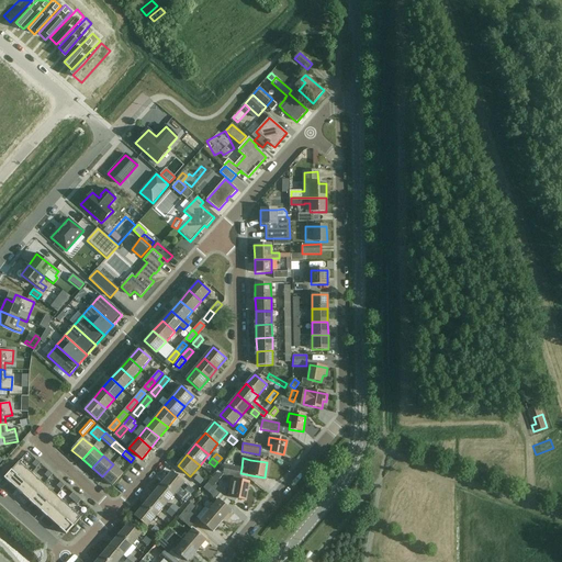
[(32,473),(19,462),(3,479),(17,490),(32,473)]
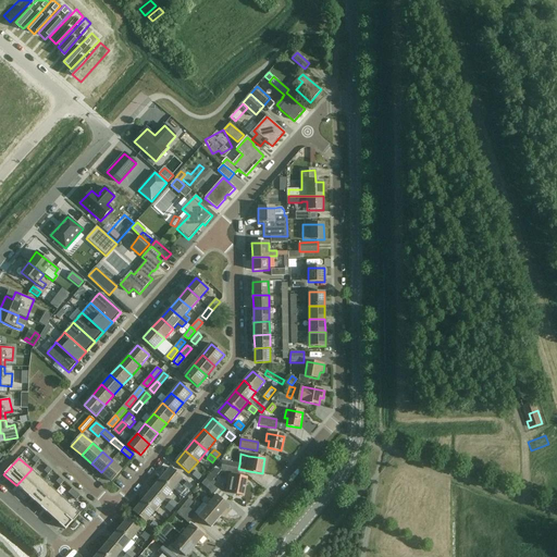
[(112,460),(101,472),(111,482),(122,470),(112,460)]
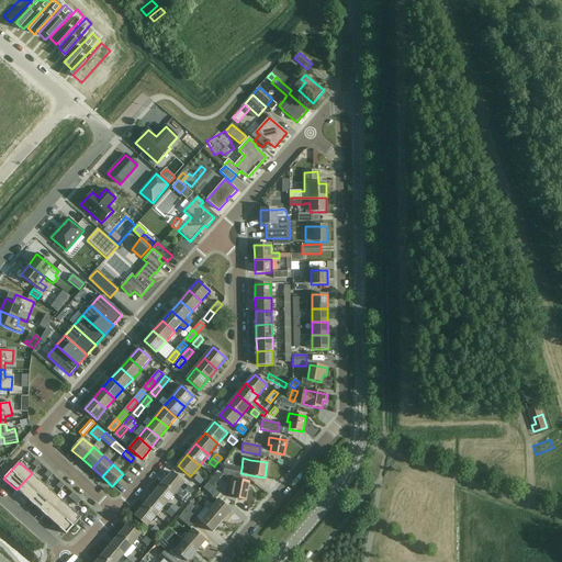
[(242,469),(224,465),(222,474),(223,474),(239,478),(242,469)]
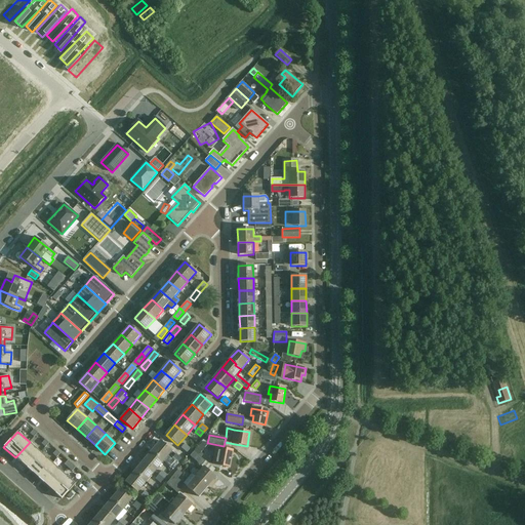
[(152,451),(163,461),(172,451),(160,441),(152,451)]
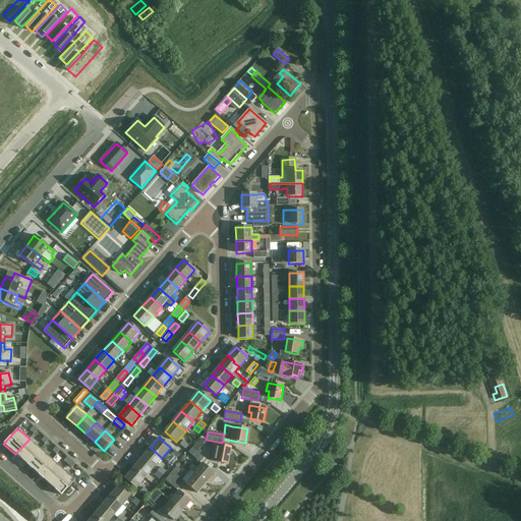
[(26,464),(41,449),(30,439),(15,454),(26,464)]
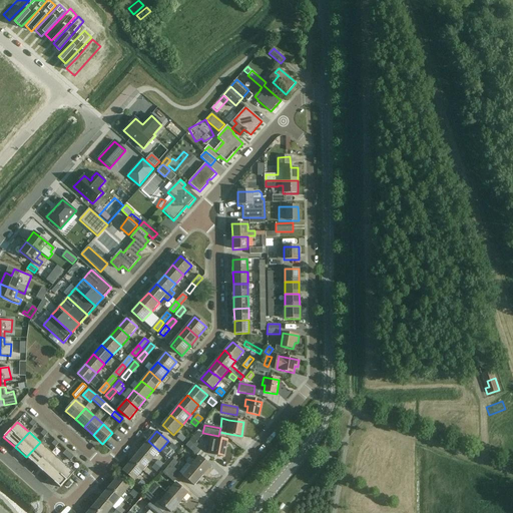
[(197,432),(189,441),(193,445),(197,440),(203,433),(202,433),(197,432)]
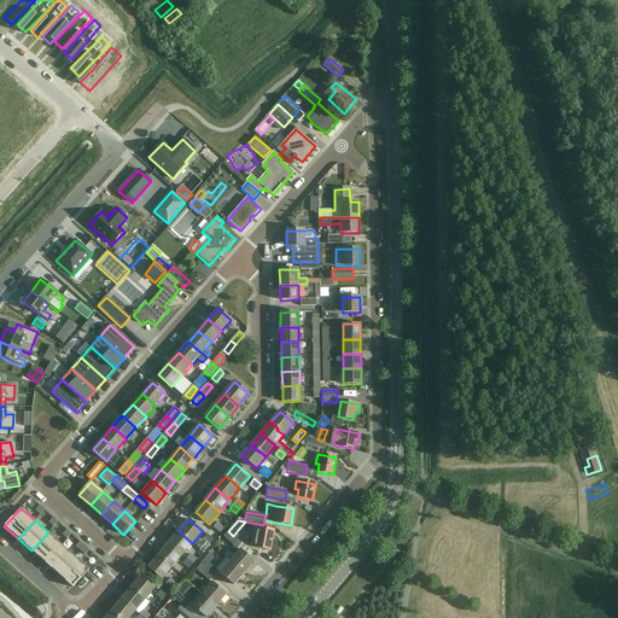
[(223,528),(217,522),(213,528),(220,532),(223,528)]
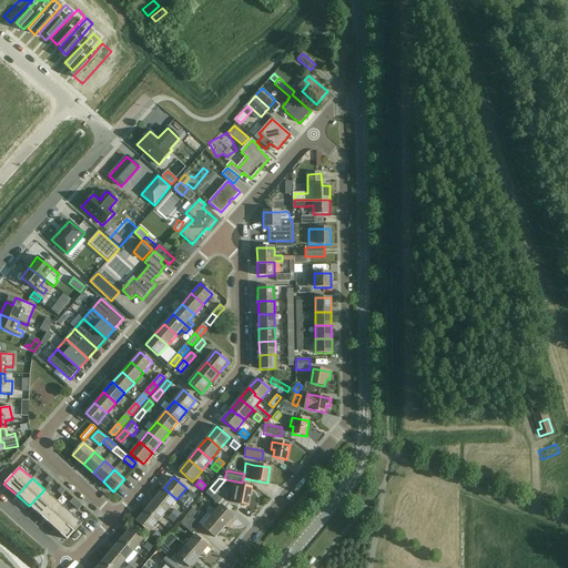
[(251,492),(252,488),(234,484),(234,487),(232,496),(231,501),(234,503),(247,506),(251,492)]
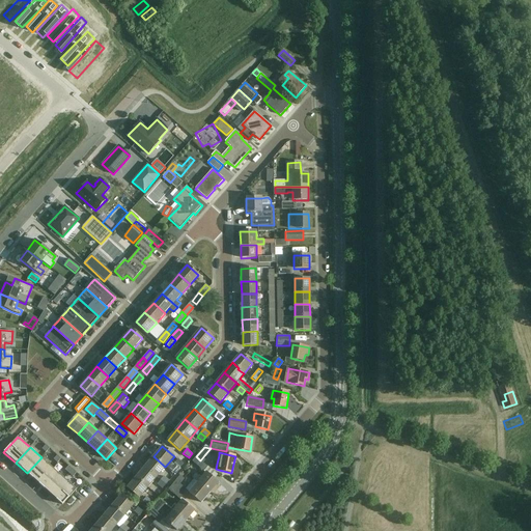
[(145,467),(157,477),(165,467),(154,456),(145,467)]
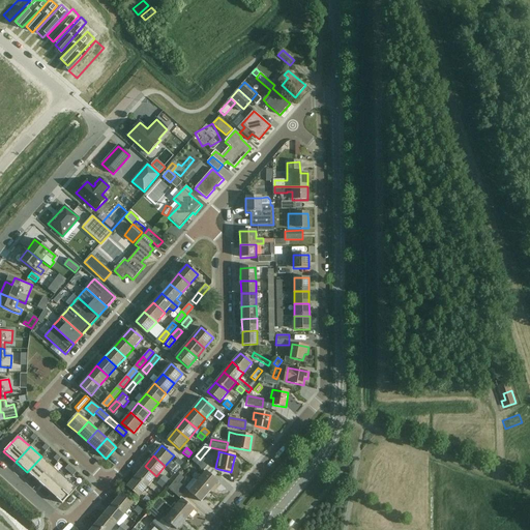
[(200,460),(196,455),(192,460),(204,470),(207,466),(200,460)]
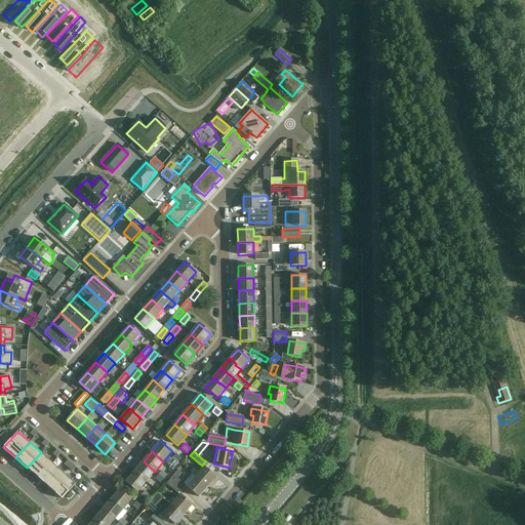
[(38,478),(52,462),(41,452),(27,468),(38,478)]
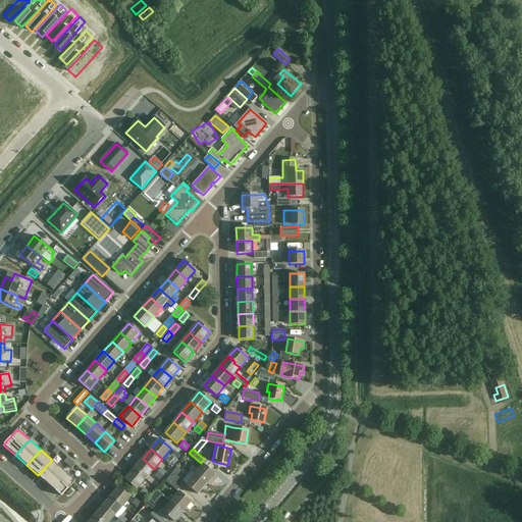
[(171,456),(176,460),(180,456),(174,451),(171,456)]
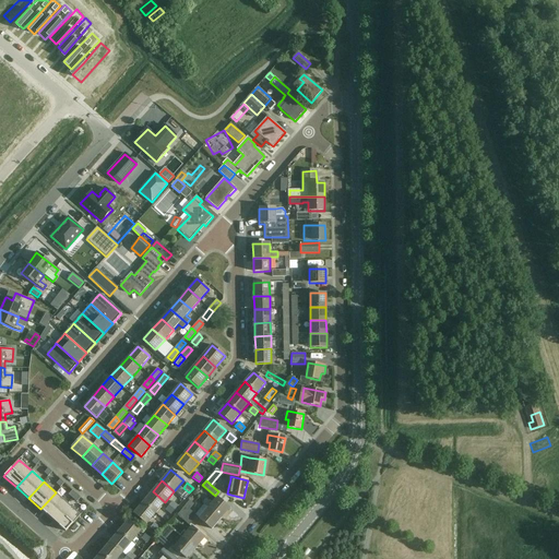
[(143,502),(156,513),(165,502),(153,491),(143,502)]
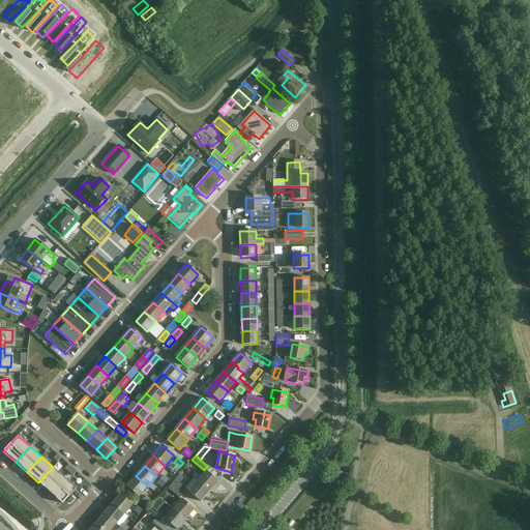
[(51,493),(64,477),(53,467),(38,482),(51,493)]
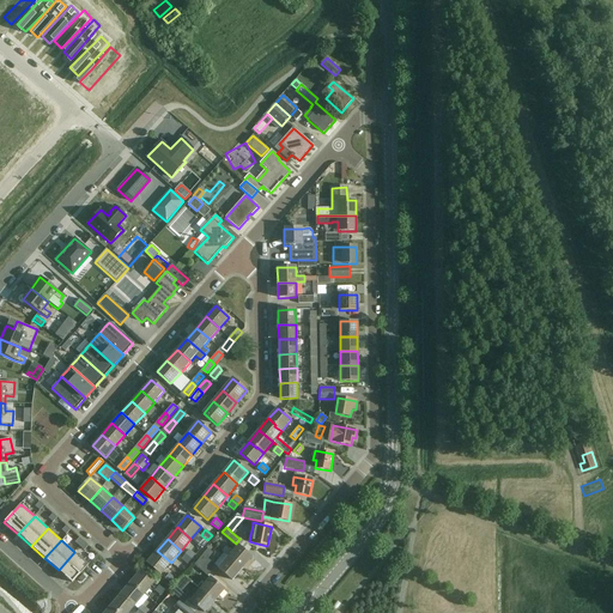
[(222,552),(224,553),(242,569),(252,557),(237,545),(232,552),(226,546),(222,552)]
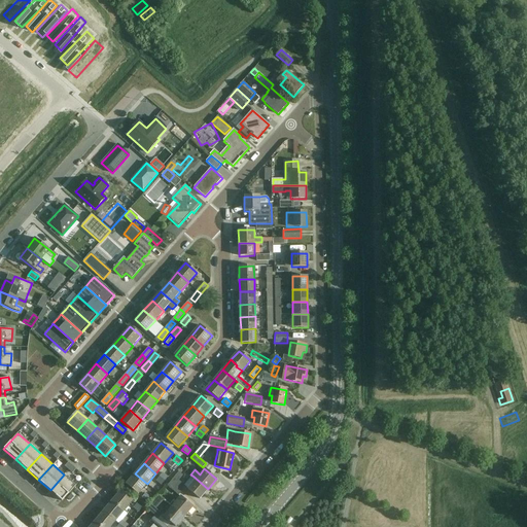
[(174,478),(171,482),(182,491),(185,487),(184,485),(178,481),(182,475),(179,471),(174,478)]
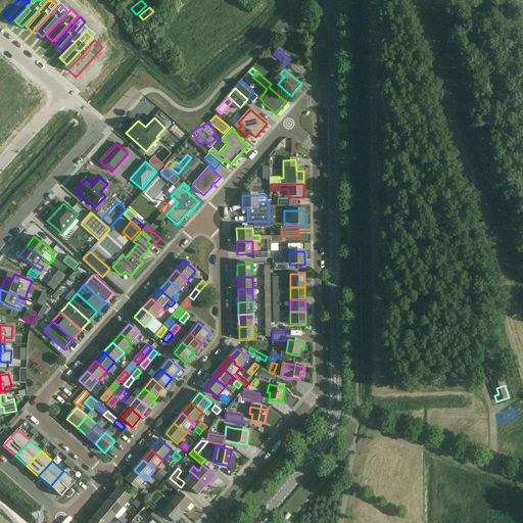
[(161,469),(157,473),(163,477),(167,473),(161,469)]
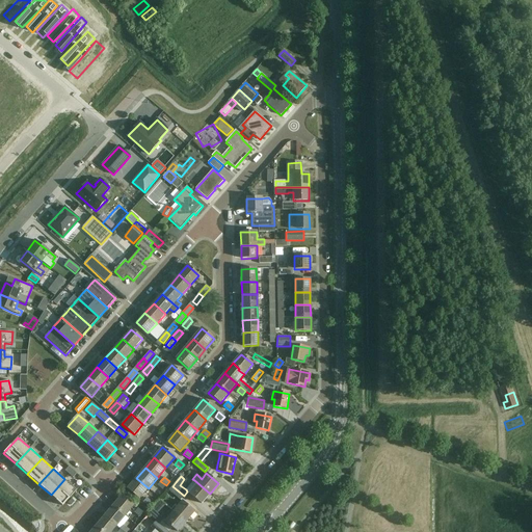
[(149,488),(136,478),(128,488),(139,499),(149,488)]
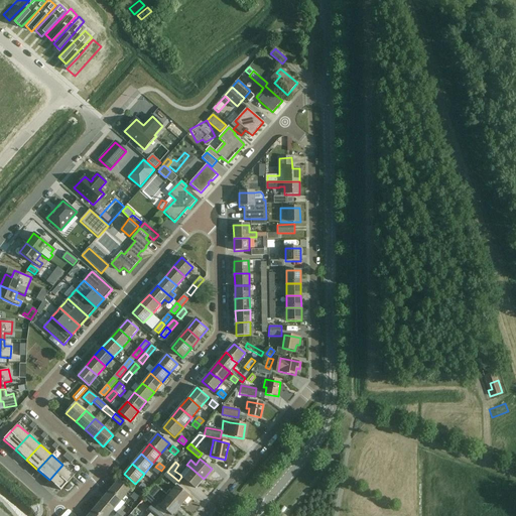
[(60,491),(75,475),(62,465),(49,480),(60,491)]
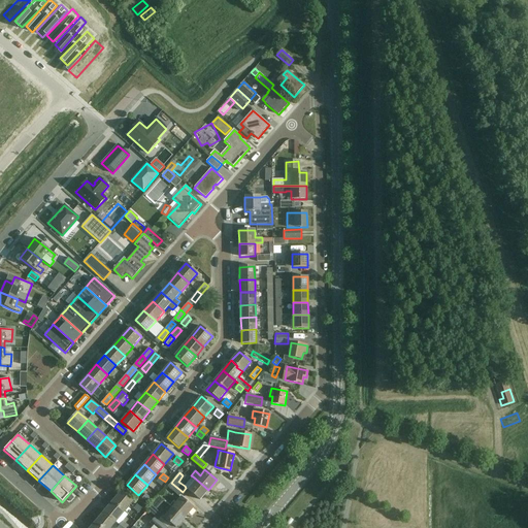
[(208,490),(193,476),(187,484),(189,489),(188,489),(188,490),(200,500),(208,490)]
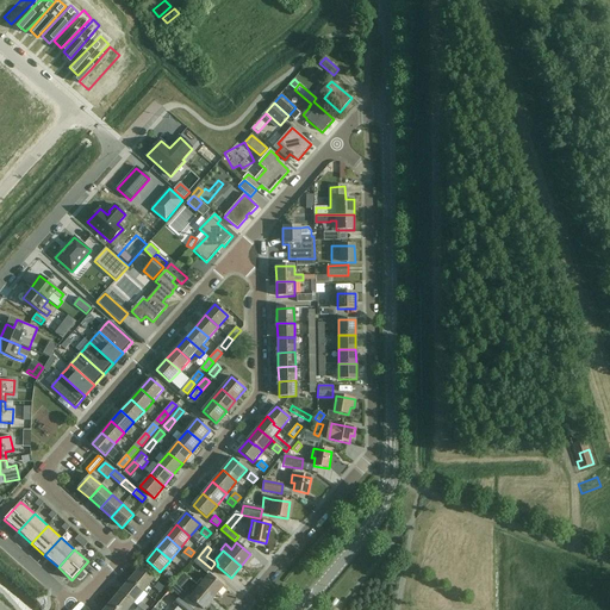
[(184,552),(180,556),(186,561),(191,556),(184,552)]
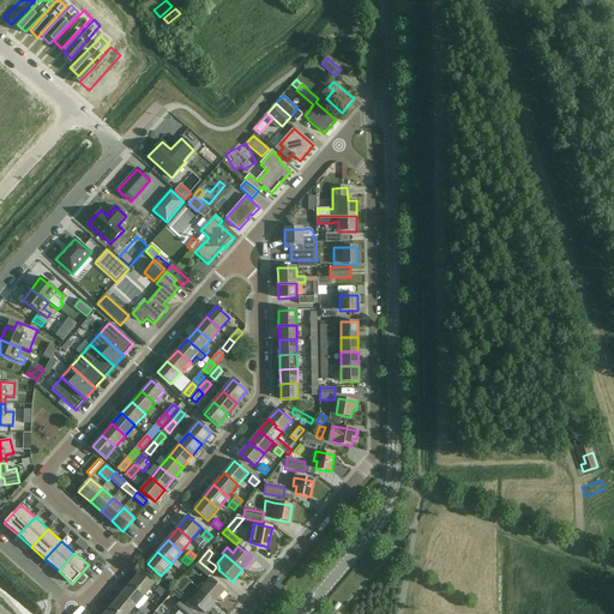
[(199,561),(194,566),(208,577),(212,572),(199,561)]
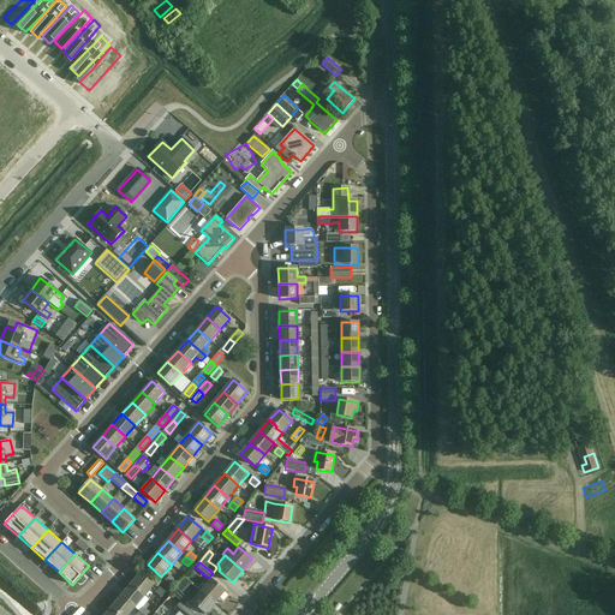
[(131,585),(144,596),(155,584),(141,572),(131,585)]
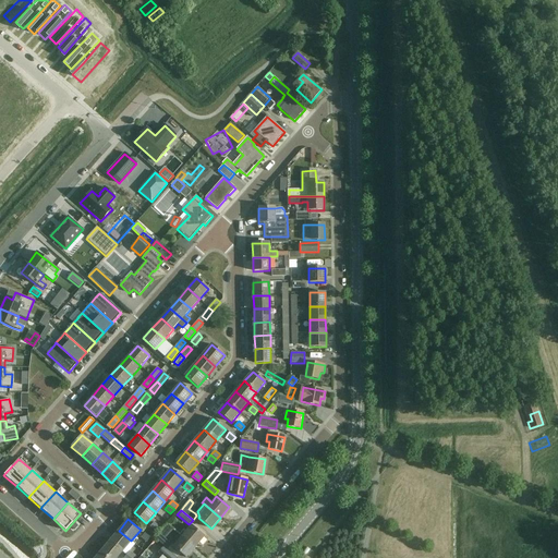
[(150,526),(156,531),(159,526),(154,522),(150,526)]
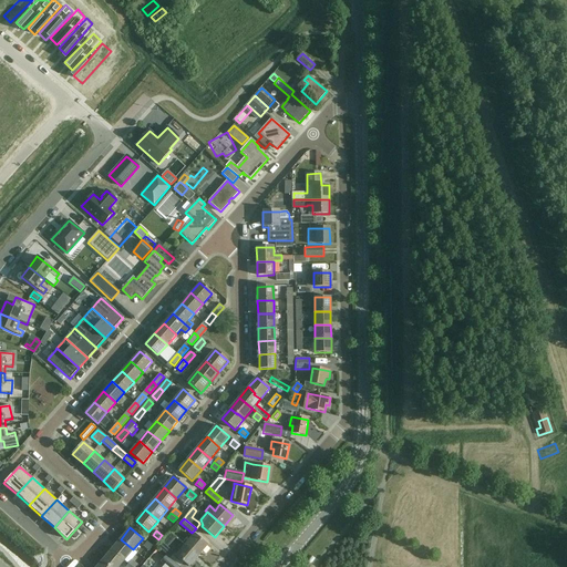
[(185,545),(198,556),(207,545),(195,535),(185,545)]
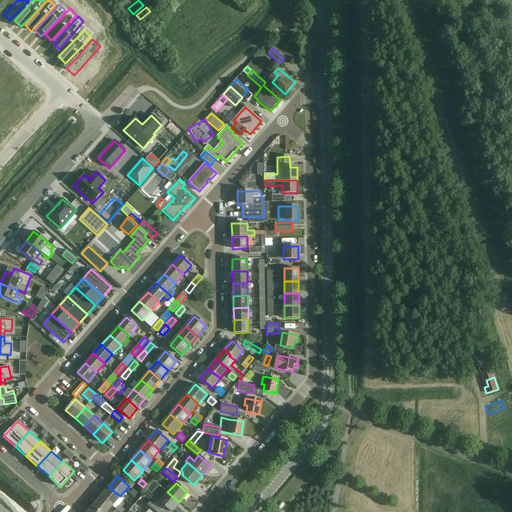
[(101,497),(112,506),(120,496),(109,487),(101,497)]
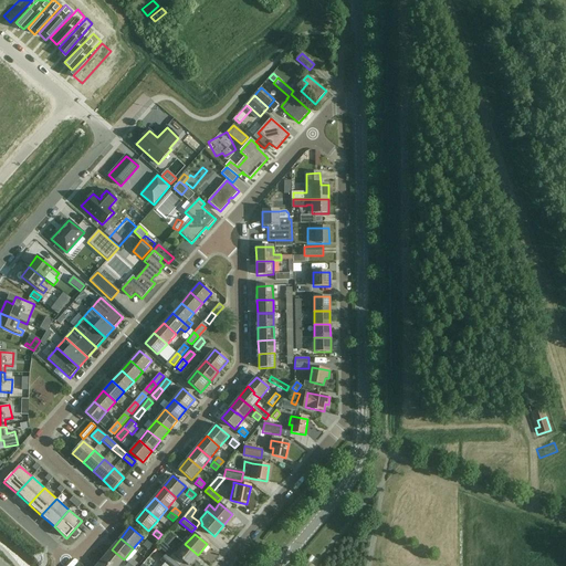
[(143,545),(149,549),(153,545),(147,541),(143,545)]
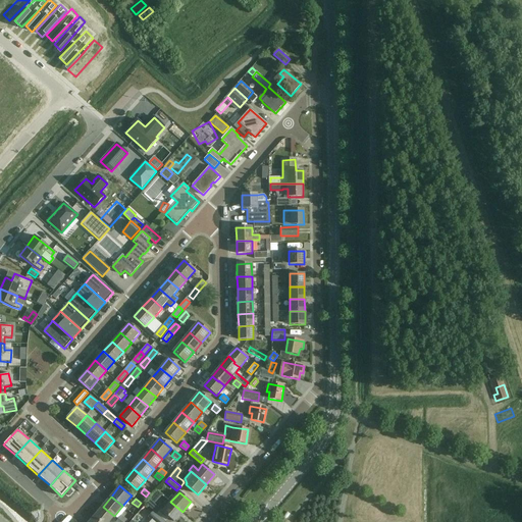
[(154,511),(153,511),(157,514),(161,510),(150,500),(146,504),(154,511)]
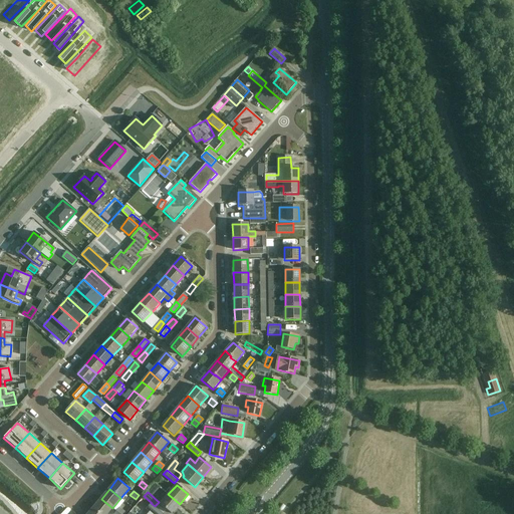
[(180,504),(168,494),(160,504),(172,513),(180,504)]
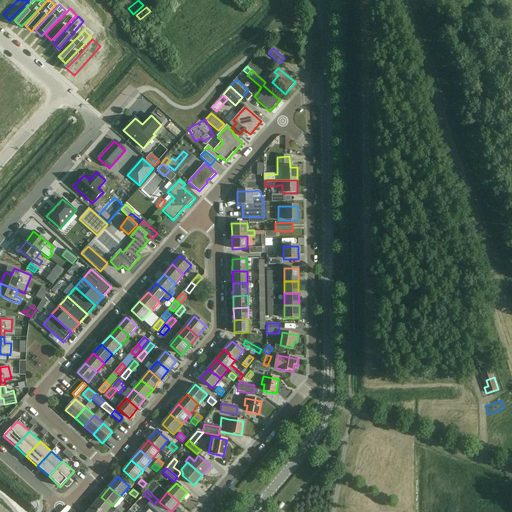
[(107,511),(112,506),(101,497),(92,507),(98,511),(99,511),(107,511)]
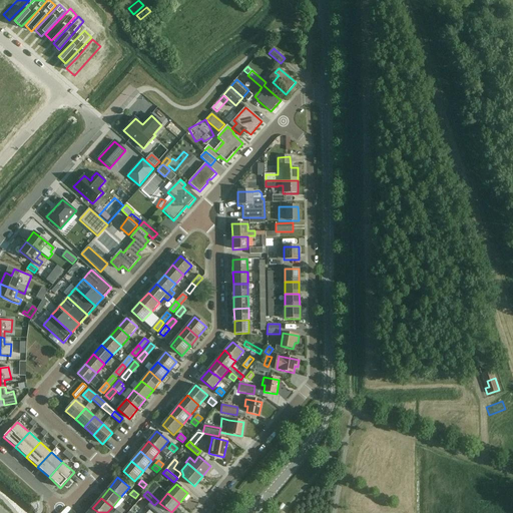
[(154,505),(150,502),(145,508),(150,512),(162,512),(163,512),(154,505)]
